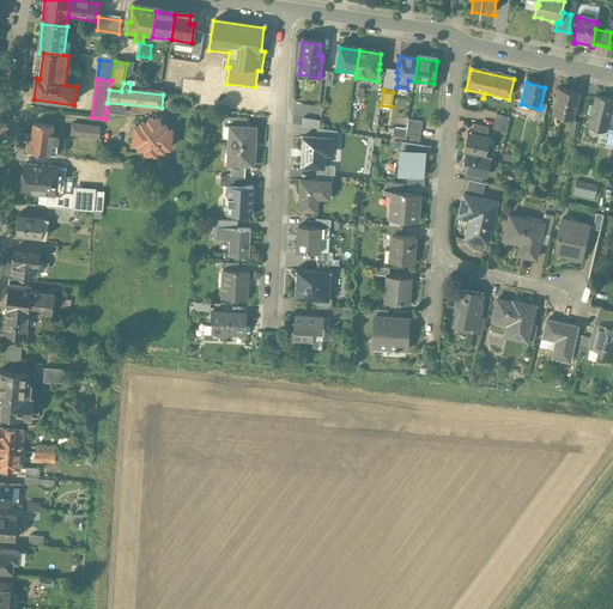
[(569,92),(558,90),(552,116),(563,119),(569,92)]
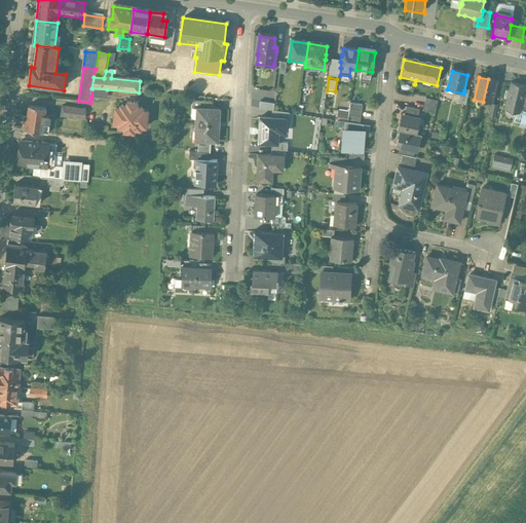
[(497,81),(488,79),(483,102),(492,104),(497,81)]
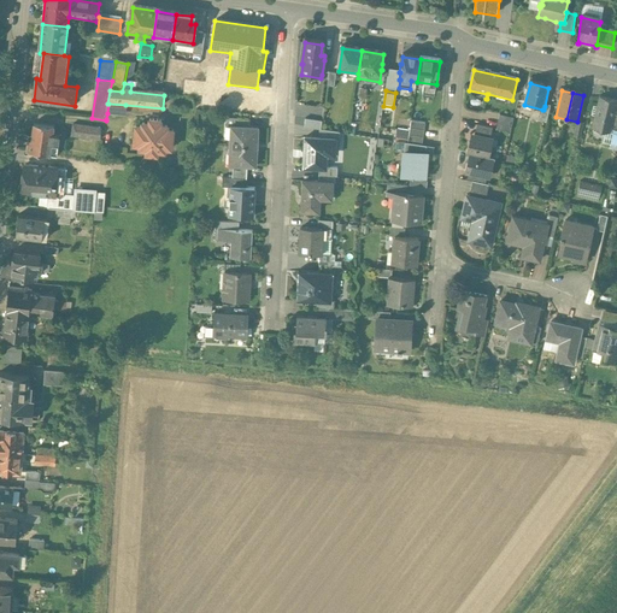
[(616,106),(616,102),(599,99),(592,131),(610,135),(611,133),(615,117),(616,106)]
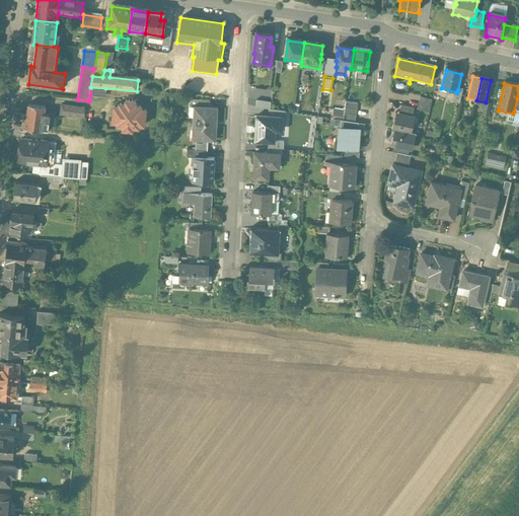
[(105,88),(91,87),(90,95),(104,96),(105,88)]
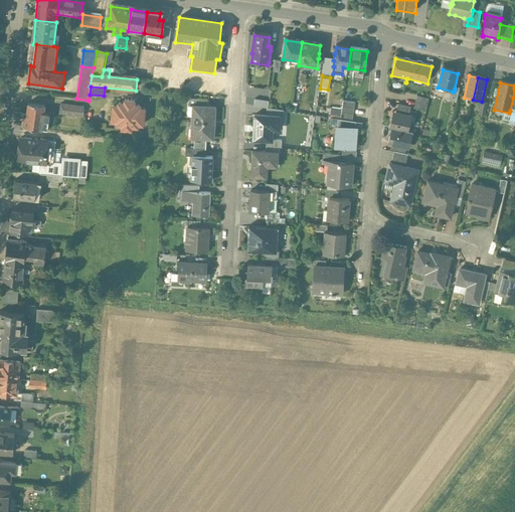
[(460,90),(455,89),(454,92),(453,92),(451,103),(457,104),(460,90)]
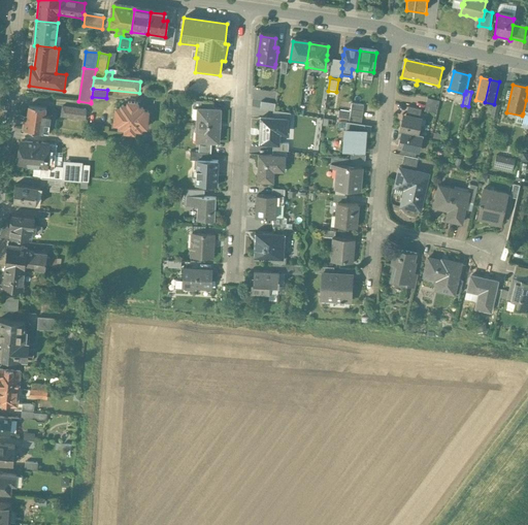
[(268,103),(276,104),(277,96),(268,95),(268,103)]
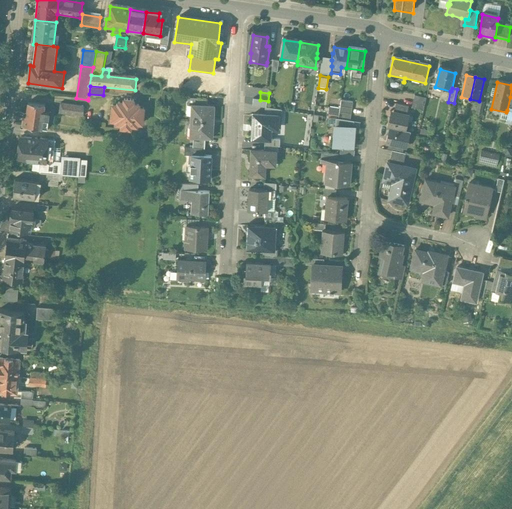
[(426,100),(415,97),(412,109),(423,111),(426,100)]
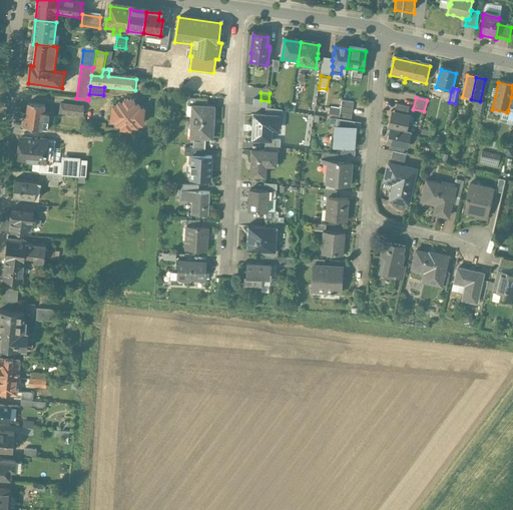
[(124,105),(118,104),(118,107),(113,107),(112,110),(111,119),(111,122),(116,123),(116,126),(121,127),(121,130),(131,131),(131,128),(137,128),(137,125),(142,126),(143,122),(144,113),(144,110),(139,109),(139,106),(133,106),(134,102),(131,102),(124,101),(124,105)]
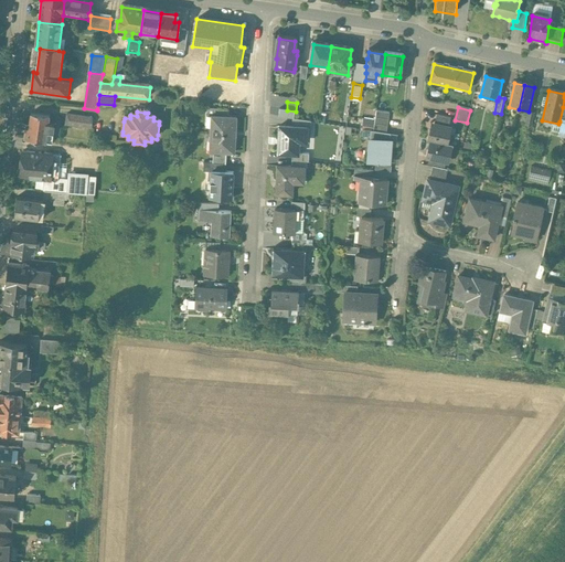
[(295,114),(279,112),(278,119),(294,122),(295,114)]
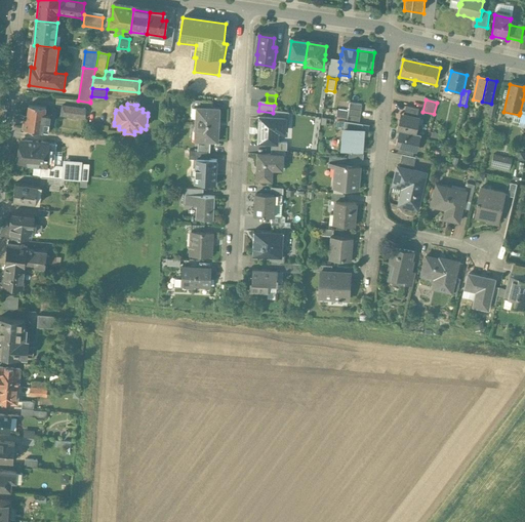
[(496,107),(491,105),(491,104),(488,118),(493,119),(496,107)]
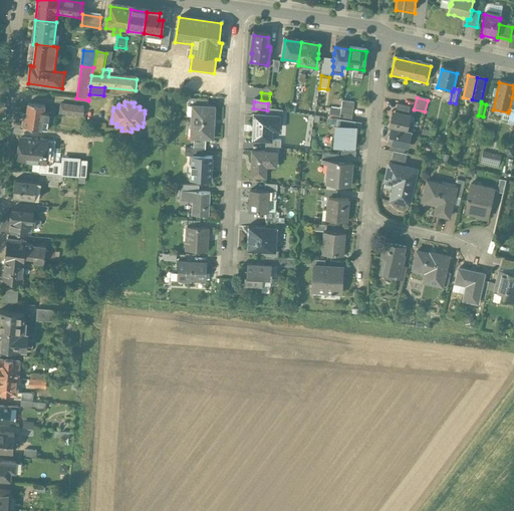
[(411,108),(398,105),(396,114),(409,117),(411,108)]
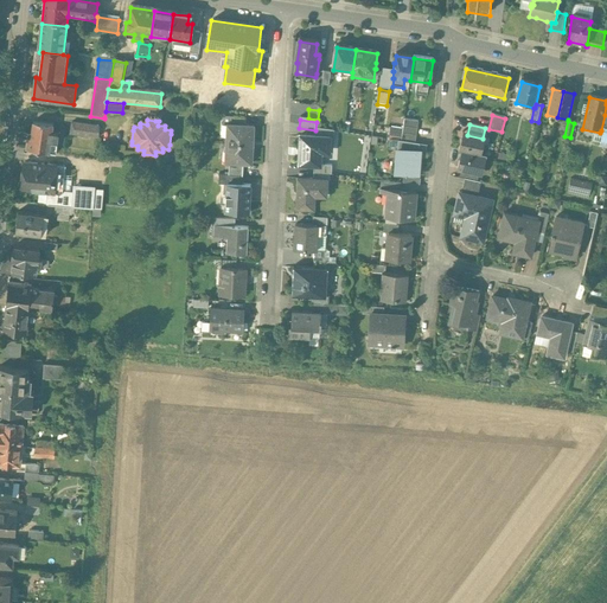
[(53,128),(33,126),(31,142),(27,141),(25,153),(56,156),(58,136),(52,135),(53,128)]
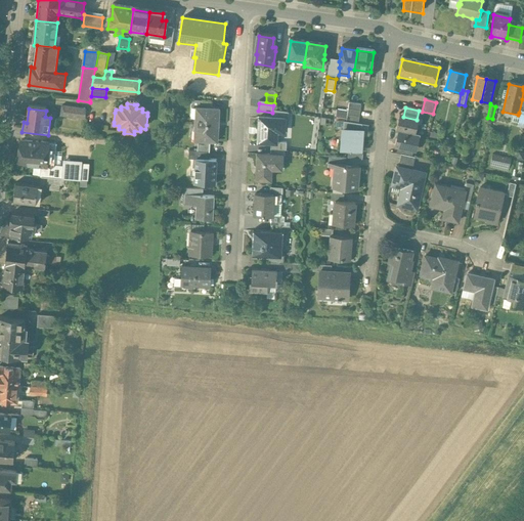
[(86,112),(61,109),(60,119),(85,122),(86,112)]
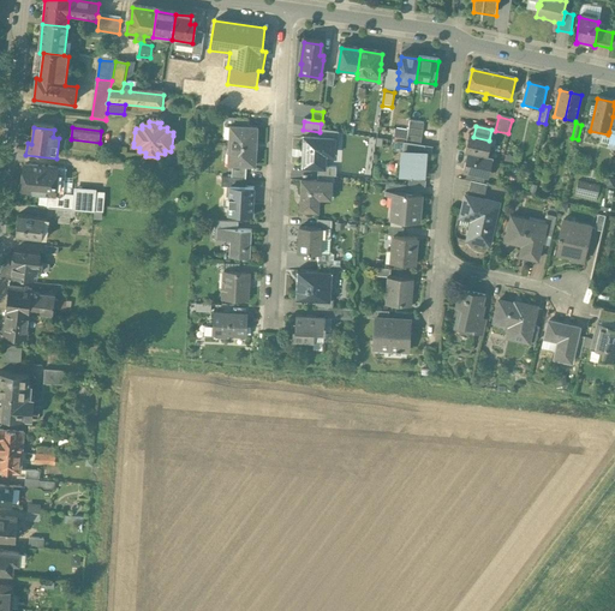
[(234,129),(231,129),(231,141),(230,141),(228,154),(230,154),(230,167),(232,167),(246,168),(255,168),(256,153),(257,145),(256,145),(257,130),(249,130),(234,129)]
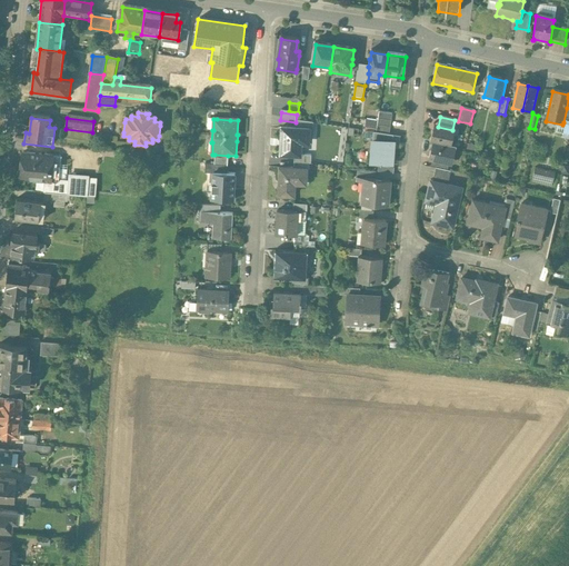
[(313,125),(298,122),(298,130),(301,130),(301,131),(309,131),(312,131),(313,125)]
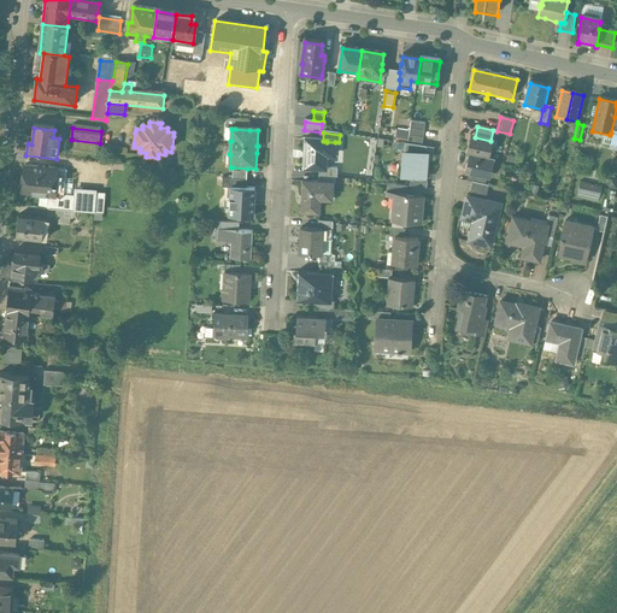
[(409,134),(397,133),(395,143),(407,145),(409,134)]
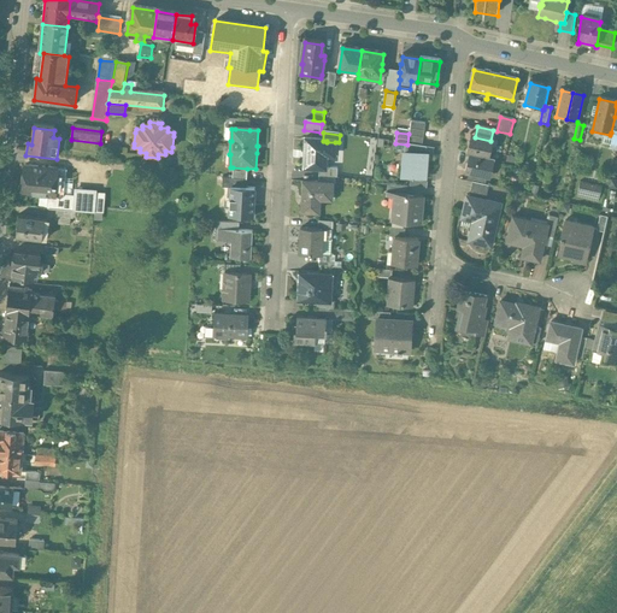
[(491,141),(475,137),(472,146),(469,145),(466,155),(469,157),(469,155),(489,160),(492,148),(488,148),(491,141)]
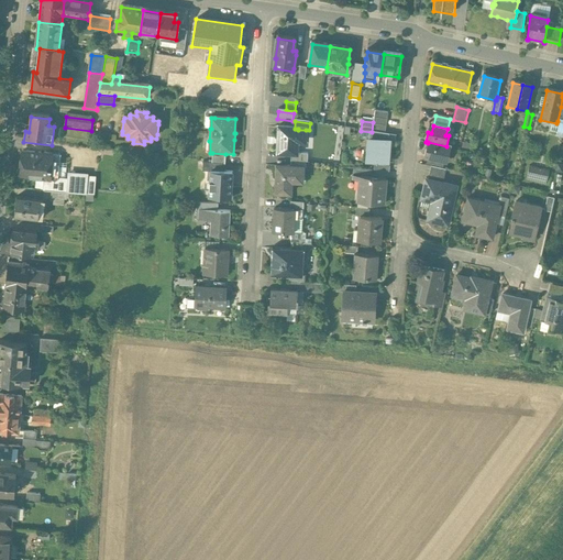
[(295,129),(278,128),(277,155),(291,155),(297,155),(298,140),(306,140),(306,130),(298,130),(298,129),(295,129)]
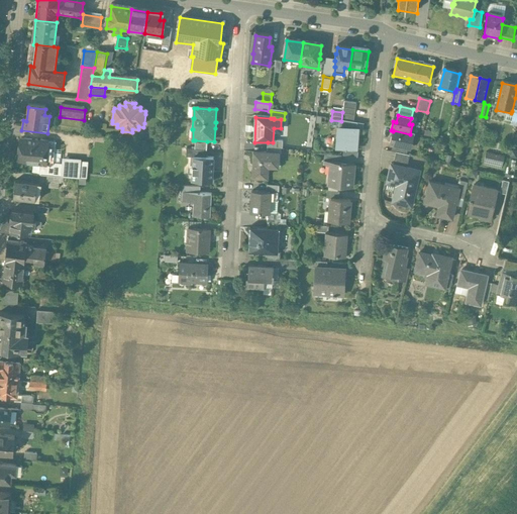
[(357,124),(339,121),(339,129),(356,131),(357,124)]
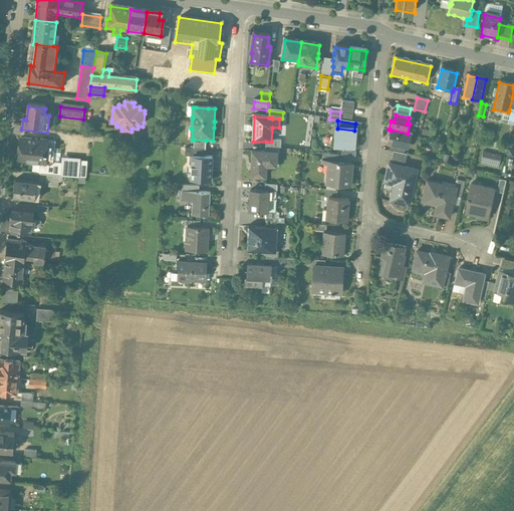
[(354,131),(337,129),(335,147),(343,148),(343,149),(350,150),(350,148),(353,149),(354,131)]
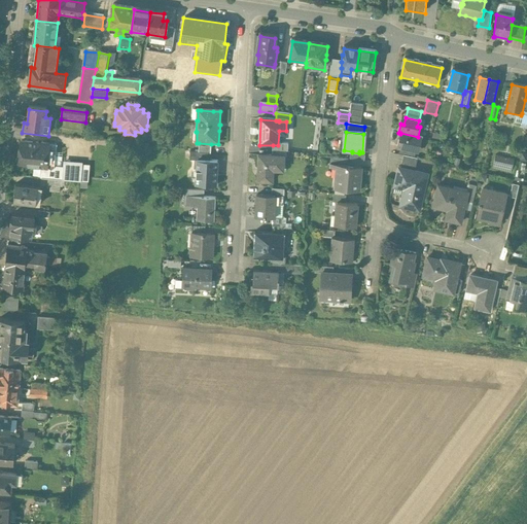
[(418,137),(400,133),(400,134),(398,142),(401,143),(400,150),(416,153),(418,145),(420,146),(422,138),(418,137)]
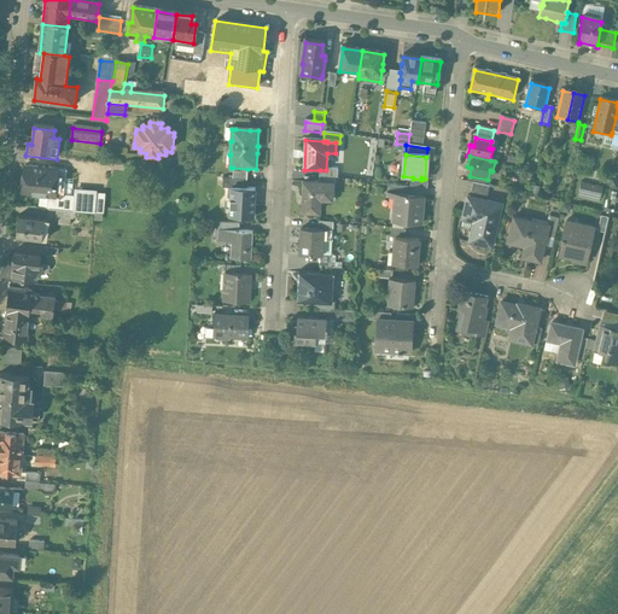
[(248,169),(233,168),(233,181),(240,182),(248,183),(248,169)]
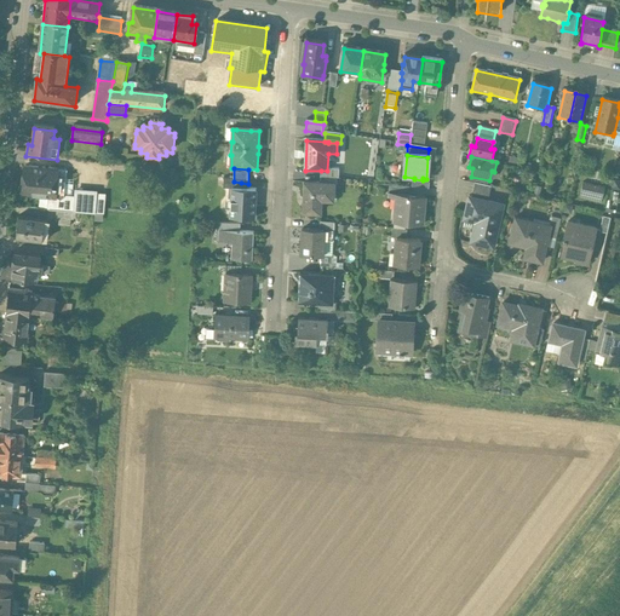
[(58,172),(24,170),(21,196),(50,199),(63,200),(65,182),(57,180),(58,172)]
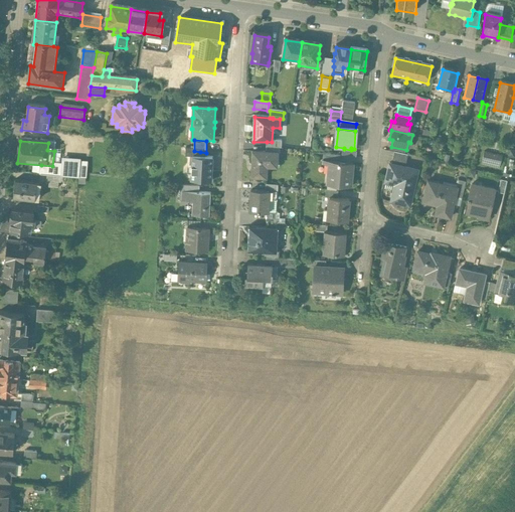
[(282,143),(272,142),(267,142),(266,148),(280,150),(281,150),(282,143)]
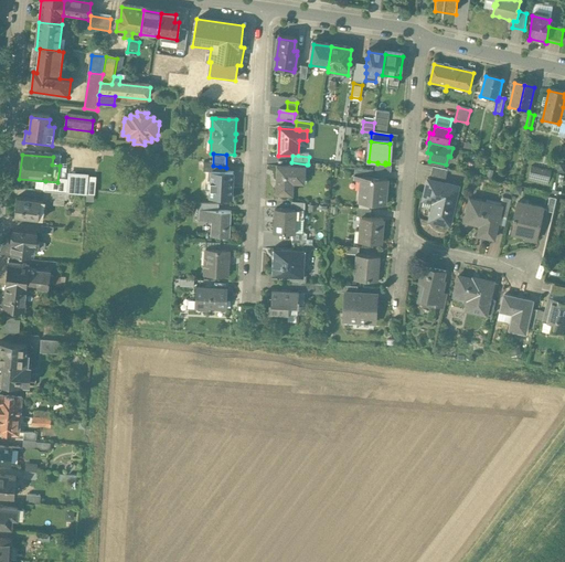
[(446,165),(429,161),(427,167),(433,168),(448,172),(448,171),(445,171),(446,165)]
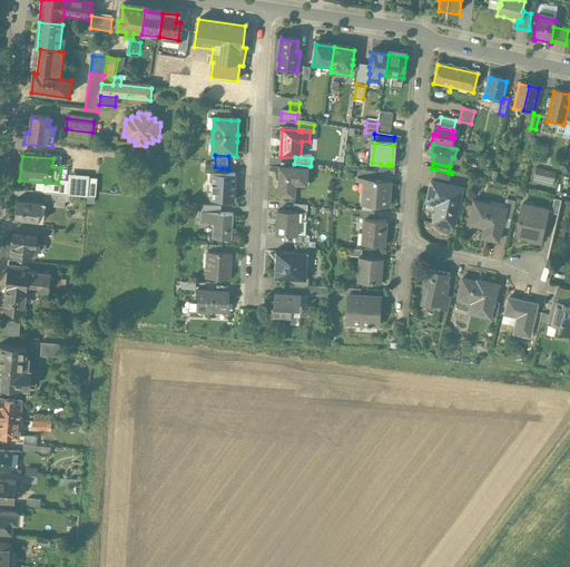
[(215,167),(206,166),(205,176),(213,176),(213,175),(220,176),(222,168),(215,167)]
